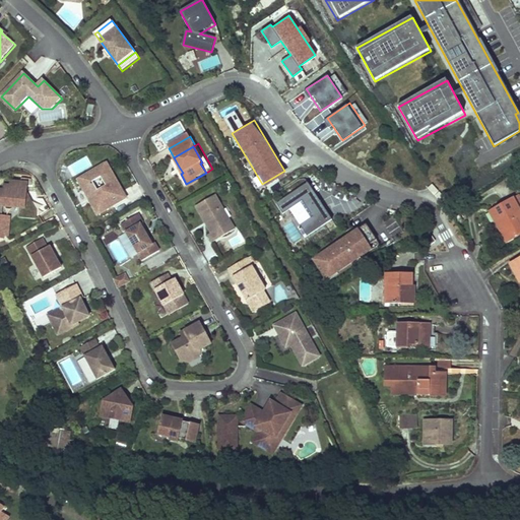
[(124,194),(107,164),(78,180),(99,214),(127,198),(124,194)]
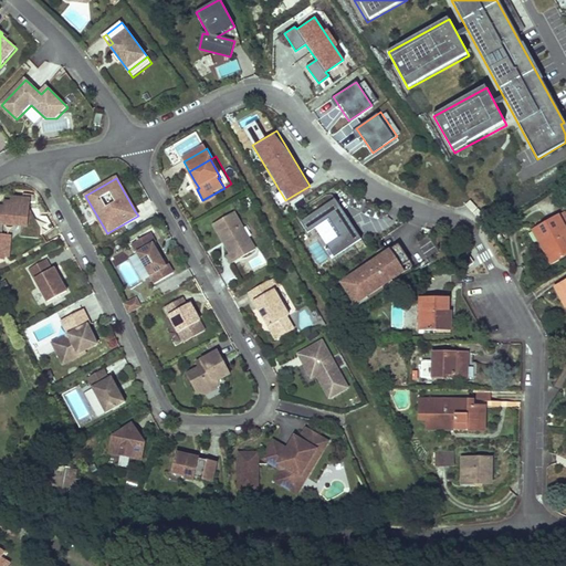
[(30,210),(31,200),(33,200),(34,195),(23,194),(23,195),(11,195),(10,201),(4,200),(3,206),(0,205),(0,260),(6,260),(6,257),(10,258),(12,236),(2,234),(3,226),(21,227),(21,237),(39,238),(40,228),(30,210)]
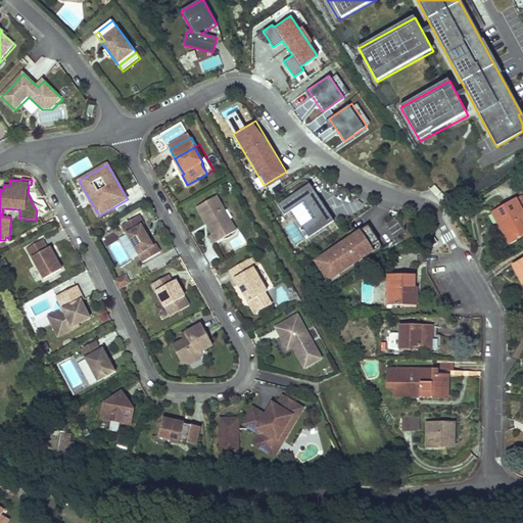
[(334,222),(310,184),(278,204),(284,216),(298,206),(310,223),(302,227),(308,237),(334,222)]
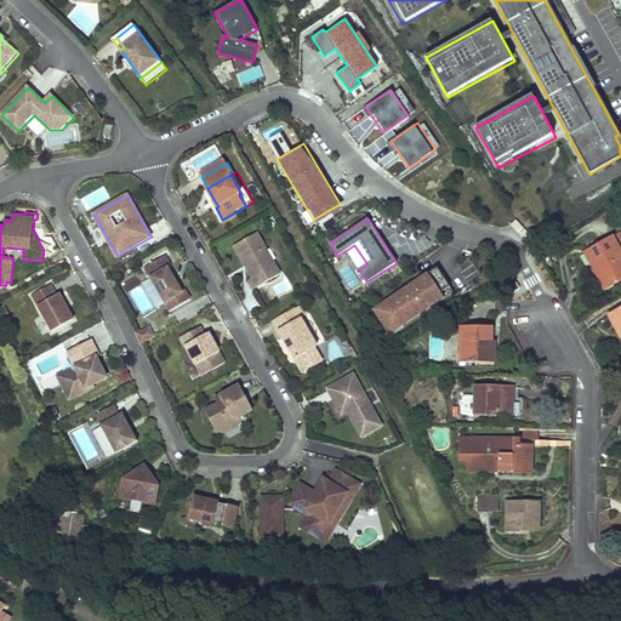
[(523,237),(528,233),(517,218),(512,223),(523,237)]
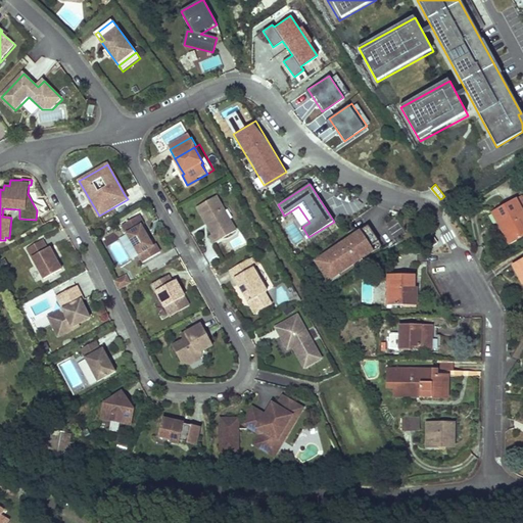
[(218,197),(198,208),(207,224),(210,223),(211,225),(208,226),(211,231),(214,235),(220,232),(224,239),(237,231),(218,197)]
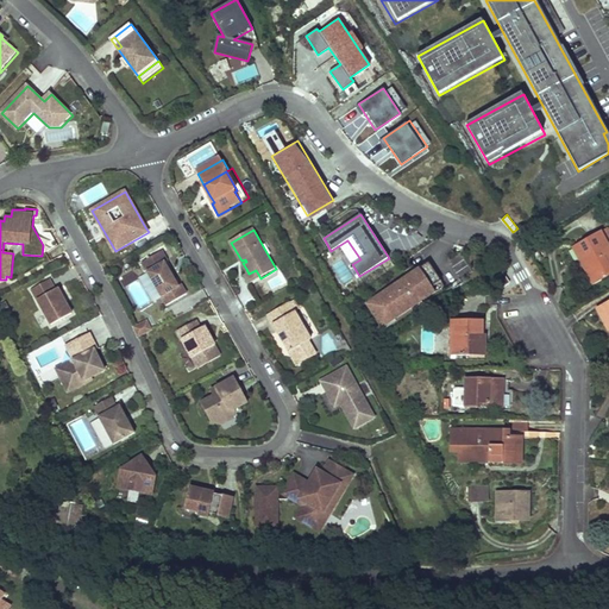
[(600,232),(575,245),(582,257),(584,257),(585,261),(583,262),(589,272),(595,284),(608,276),(608,263),(606,256),(608,253),(608,248),(600,232)]
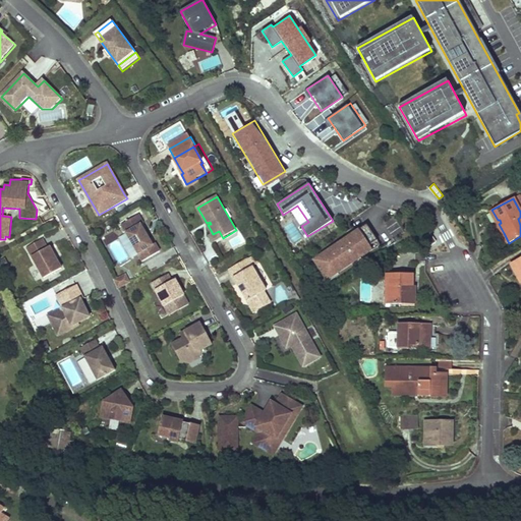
[(150,237),(142,225),(145,224),(140,216),(122,225),(143,262),(161,252),(157,244),(154,245),(150,237)]
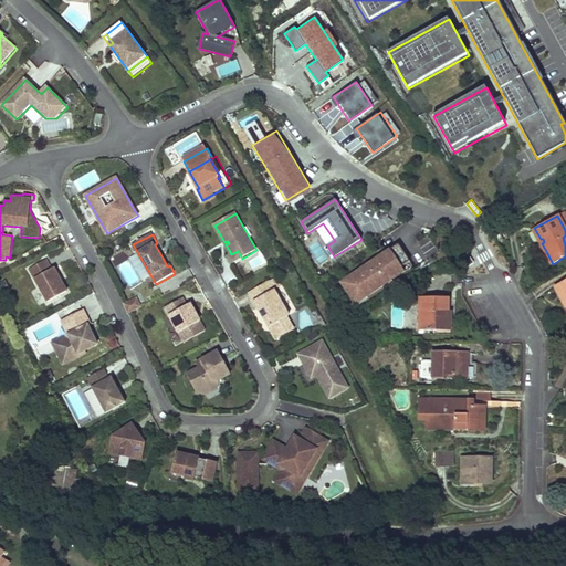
[(398,243),(339,282),(355,305),(413,268),(398,243)]
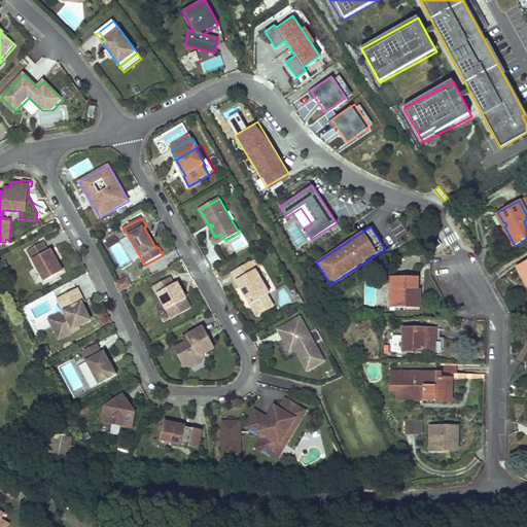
[(215,237),(213,239),(217,246),(225,241),(221,234),(215,237)]
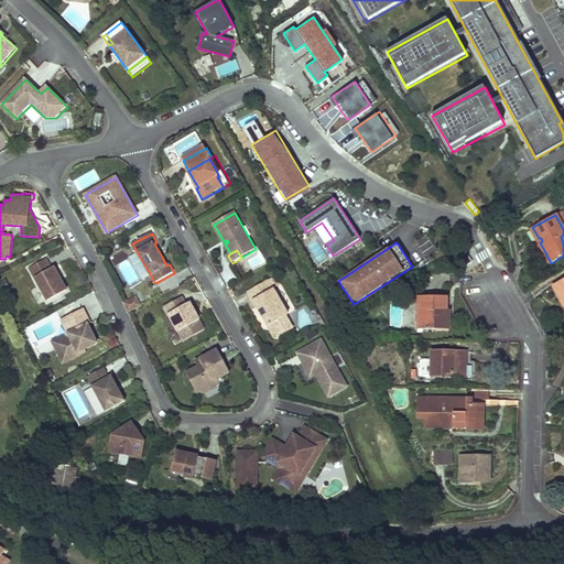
[(466,253),(457,260),(463,269),(472,262),(466,253)]
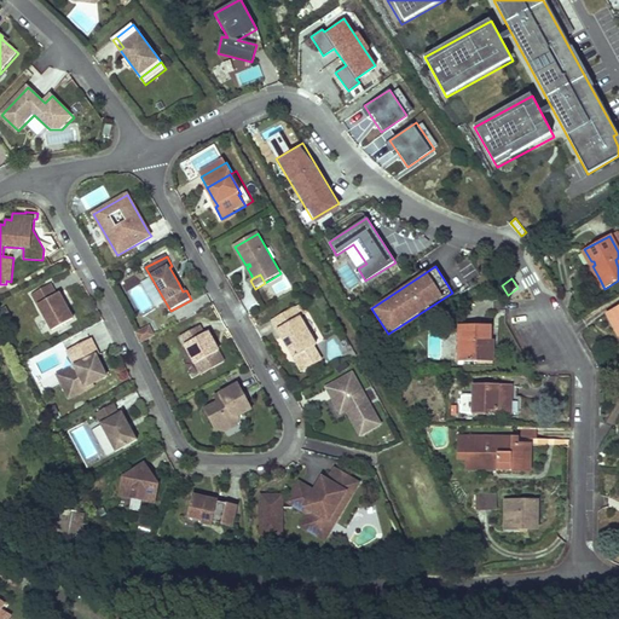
[(33,295),(52,331),(74,319),(65,305),(59,294),(57,295),(51,284),(33,295)]
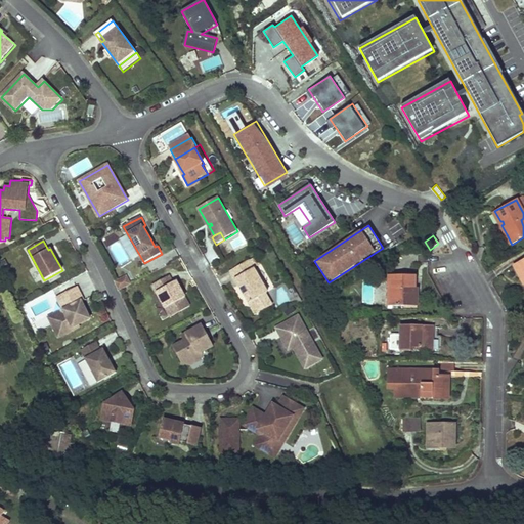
[(269,293),(255,269),(250,261),(231,271),(239,286),(242,285),(245,291),(243,292),(245,295),(250,304),(269,293)]
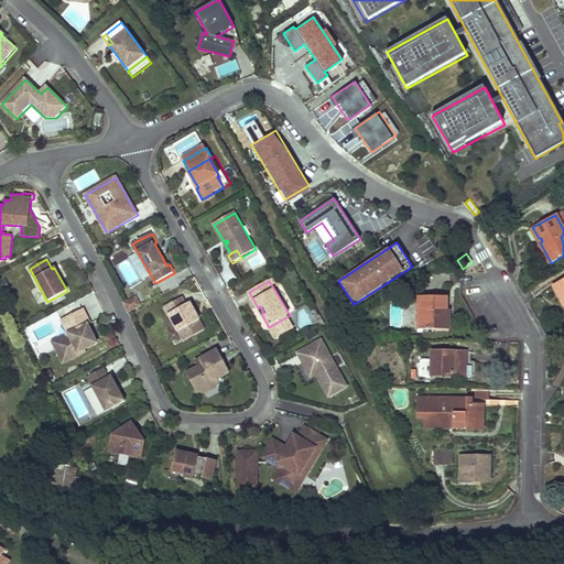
[(563,281),(554,286),(563,305),(563,304),(563,281)]
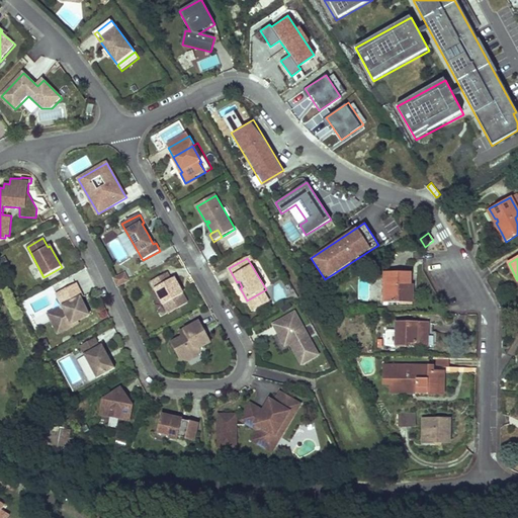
[(412,272),(385,272),(385,303),(403,303),(403,299),(413,299),(413,290),(407,290),(407,285),(412,285),(412,284),(412,272)]
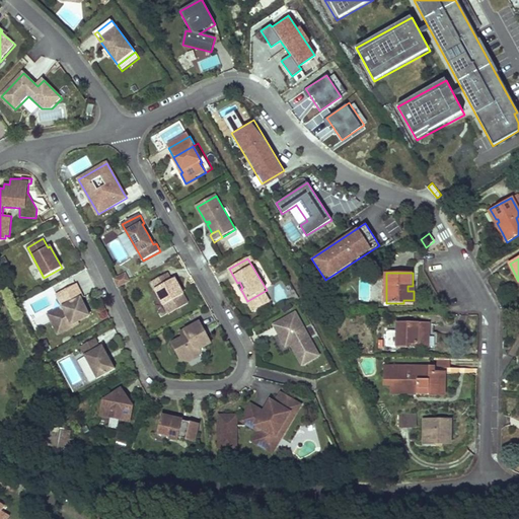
[(168,274),(152,282),(169,314),(190,304),(179,287),(175,279),(171,281),(168,274)]
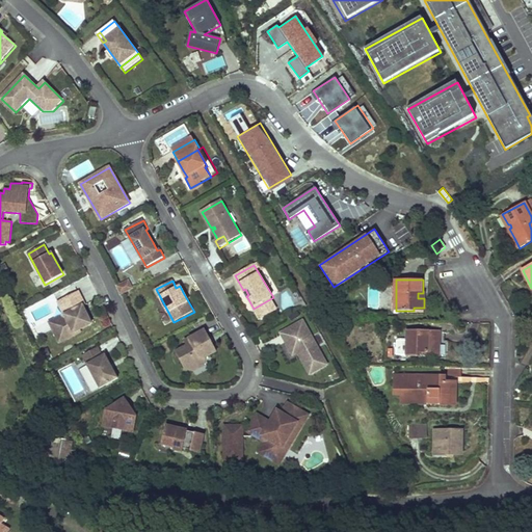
[(133,290),(129,282),(118,287),(122,295),(133,290)]
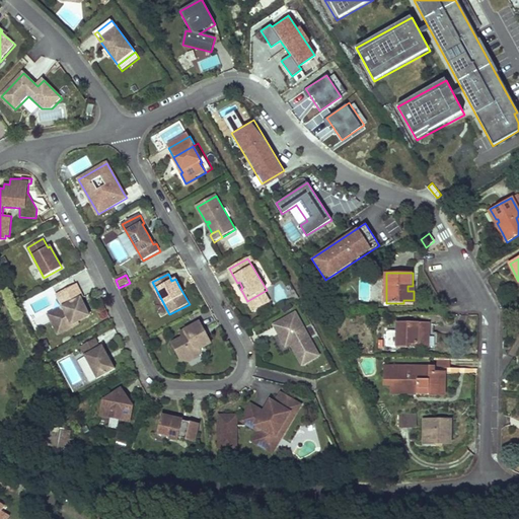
[(56,295),(62,306),(47,313),(57,336),(74,327),(73,325),(79,322),(91,316),(82,299),(84,298),(77,284),(56,295)]
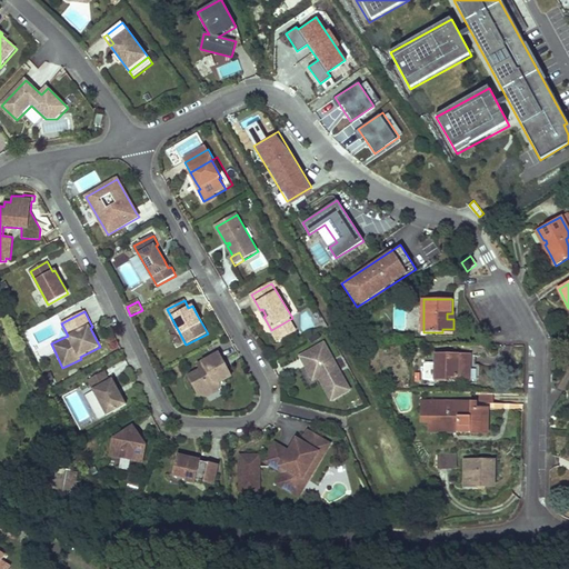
[(326,343),(301,357),(309,372),(315,381),(320,378),(332,401),(351,391),(326,343)]
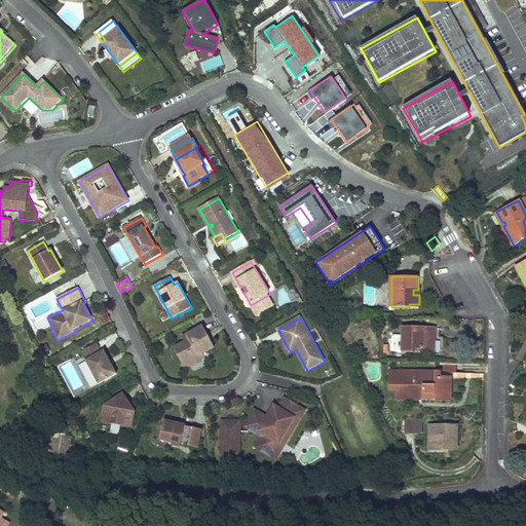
[(205,337),(209,335),(203,327),(183,338),(186,342),(175,348),(183,365),(192,368),(202,362),(204,354),(216,348),(211,339),(209,341),(205,337)]
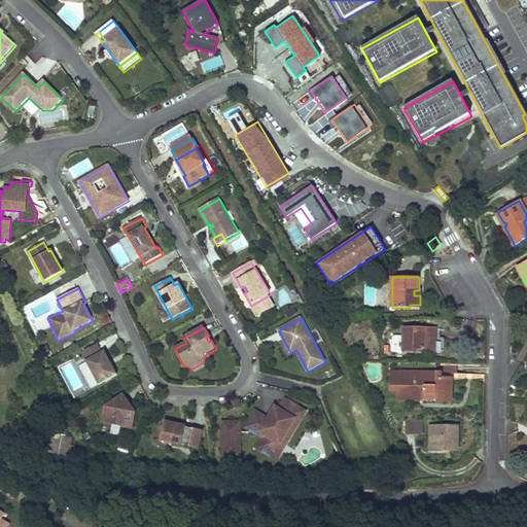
[(435,329),(403,329),(403,352),(415,352),(416,349),(423,349),(423,352),(434,353),(435,343),(435,329)]
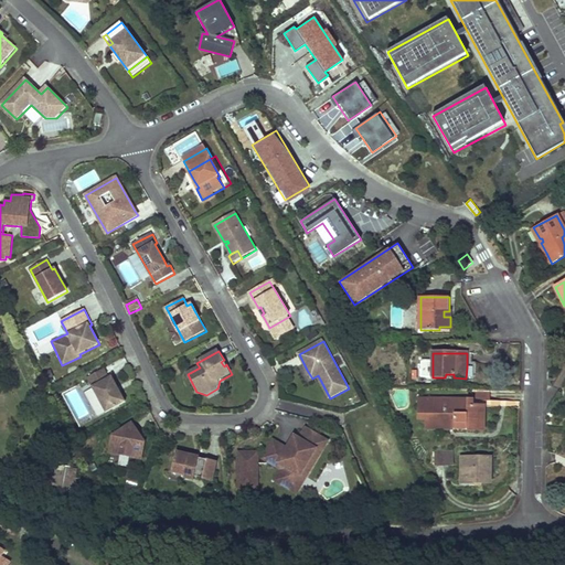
[(127,403),(120,392),(118,393),(117,388),(118,387),(117,384),(113,376),(110,379),(105,369),(88,379),(107,413),(127,403)]
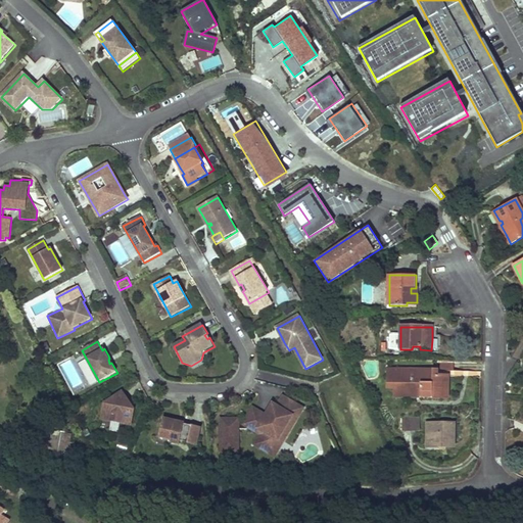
[(454,362),(436,362),(436,371),(437,371),(448,371),(454,371),(454,362)]
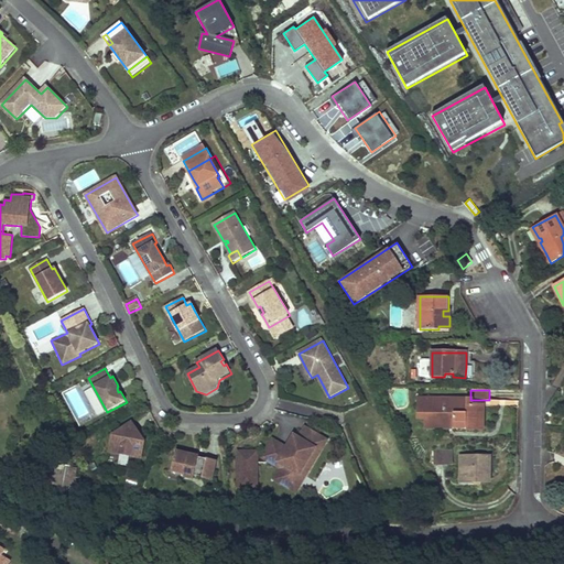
[(466,399),(420,398),(419,418),(426,418),(426,420),(453,421),(453,429),(484,430),(484,405),(472,405),(465,405),(466,399)]
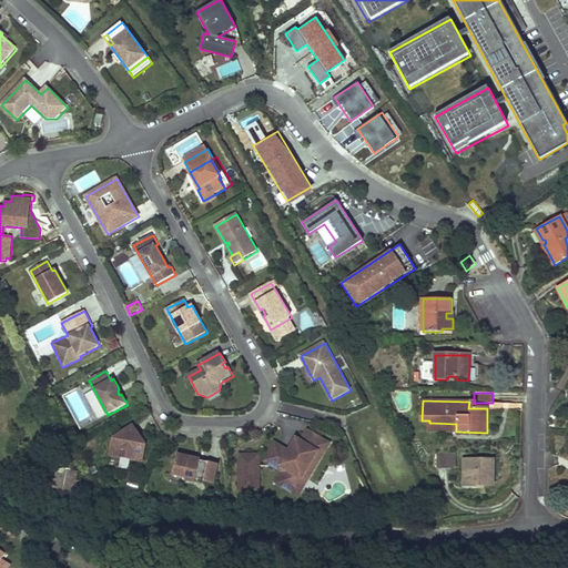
[(456,432),(456,424),(429,423),(429,432),(456,432)]
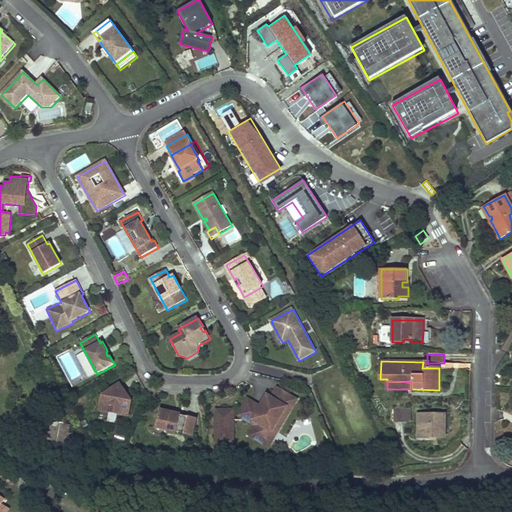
[(128,416),(131,401),(127,394),(120,384),(103,396),(100,411),(128,416)]
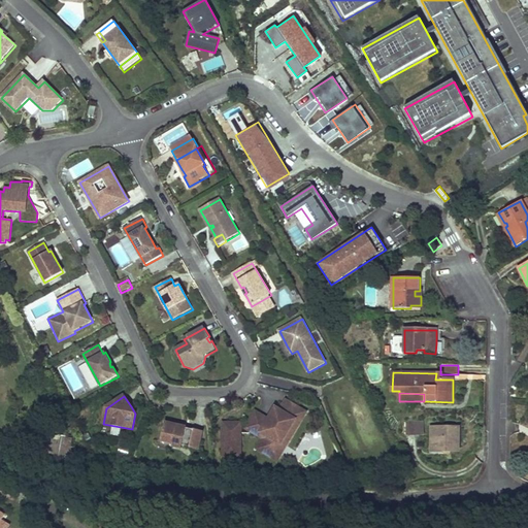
[(249,426),(241,426),(241,424),(225,423),(224,457),(241,457),(241,433),(251,433),(252,432),(261,437),(263,433),(268,435),(265,439),(263,444),(281,455),(305,414),(288,403),(282,413),(277,421),(272,418),(270,420),(257,413),(249,426)]
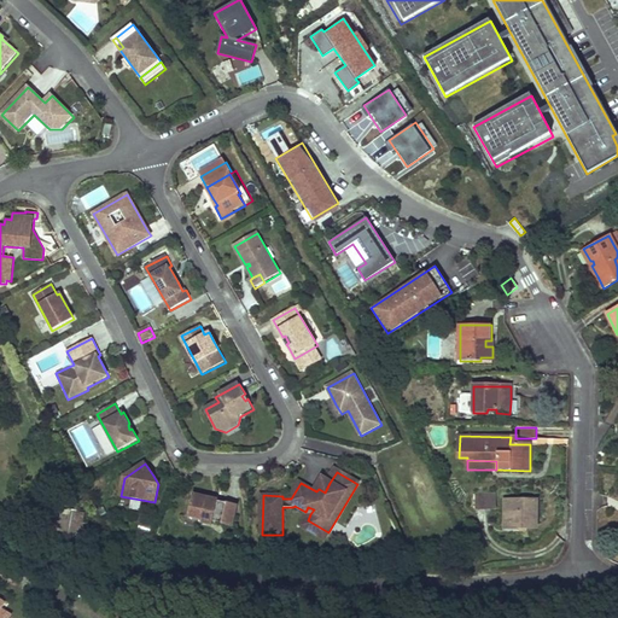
[(319,489),(325,493),(330,483),(324,479),(319,489)]
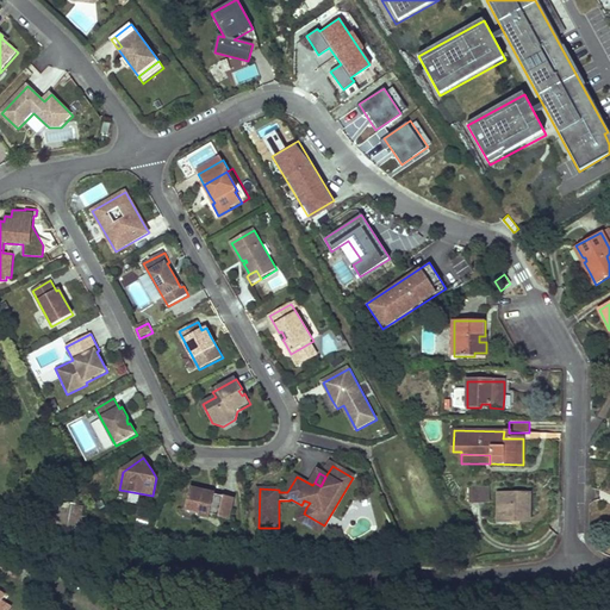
[(487,503),(487,489),(466,489),(466,503),(487,503)]
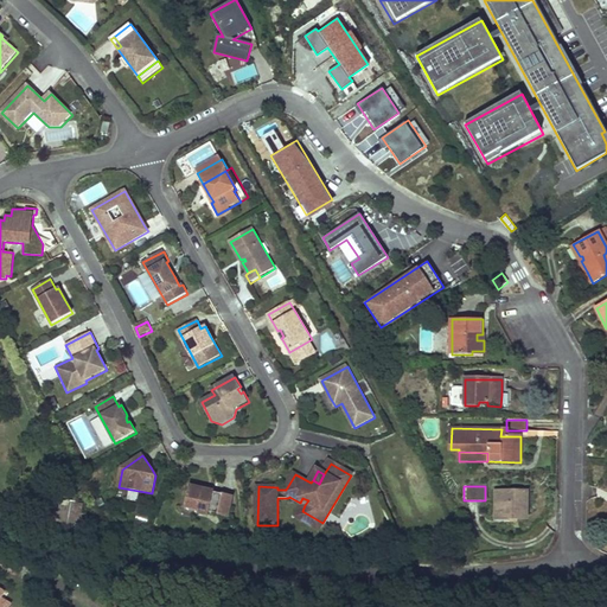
[(228,521),(232,500),(204,493),(190,490),(184,510),(198,513),(197,517),(208,519),(209,516),(228,521)]
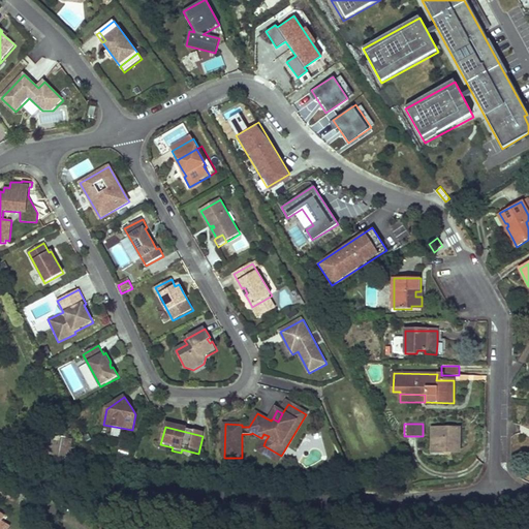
[(458,453),(459,429),(436,428),(435,453),(458,453)]
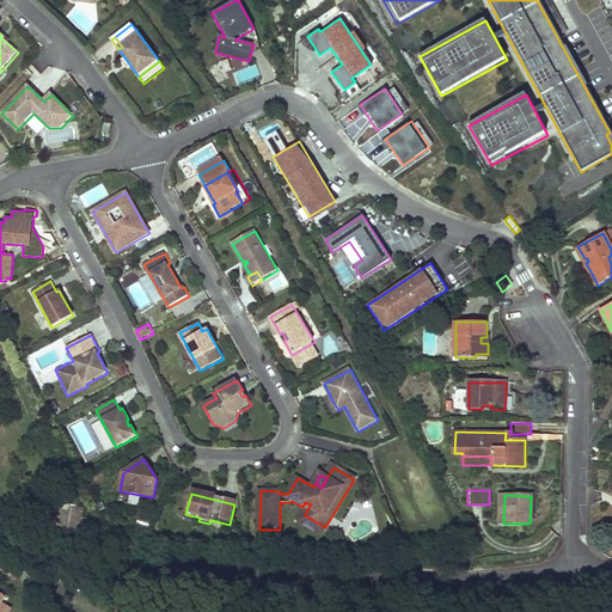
[(325,527),(305,515),(301,520),(322,532),(325,527)]
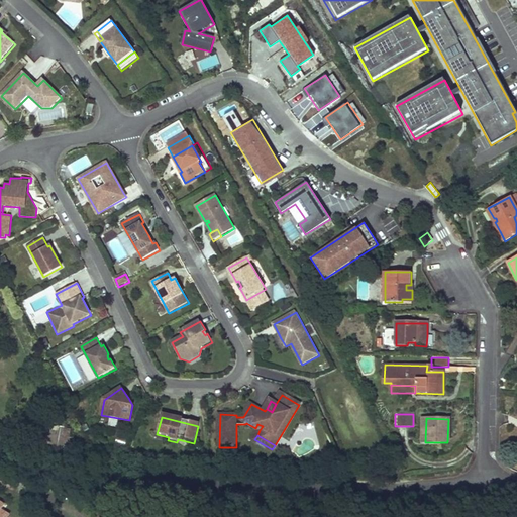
[(24,485),(10,480),(7,487),(20,492),(24,485)]
